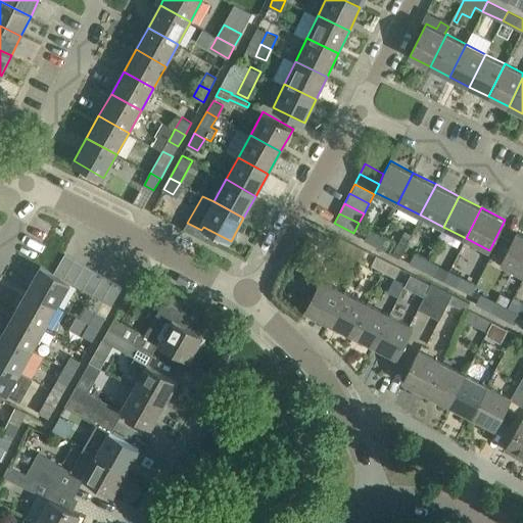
[(365,239),(376,245),(381,235),(370,229),(365,239)]
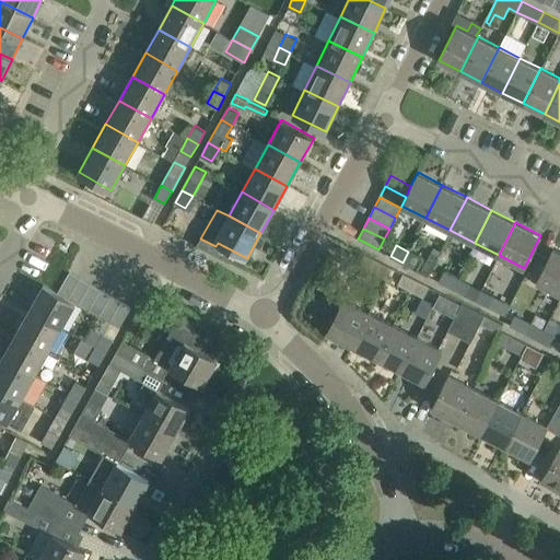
[(526,277),(559,293),(559,252),(553,248),(548,258),(538,254),(526,277)]
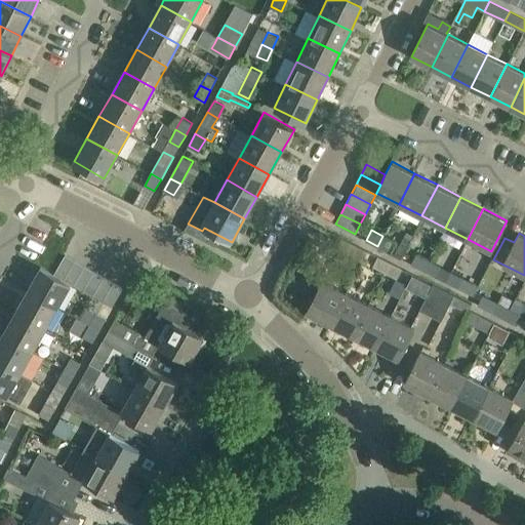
[(402,240),(395,253),(401,257),(410,239),(404,236),(402,235),(399,238),(402,240)]
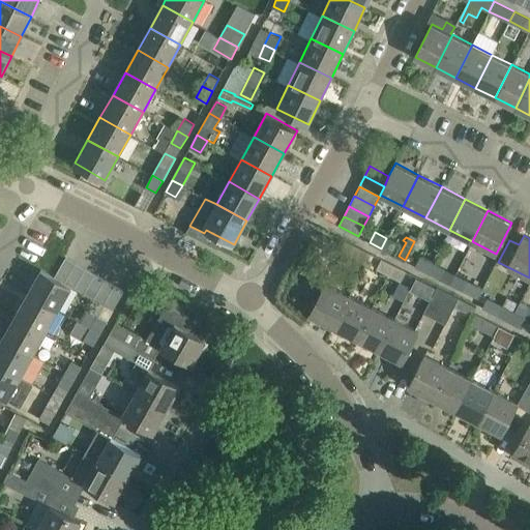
[(386,238),(381,248),(394,255),(400,244),(386,238)]
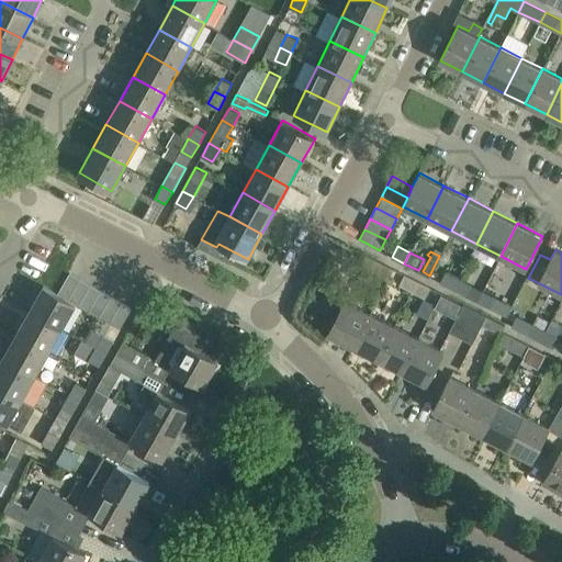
[(360,266),(388,280),(394,268),(367,254),(360,266)]
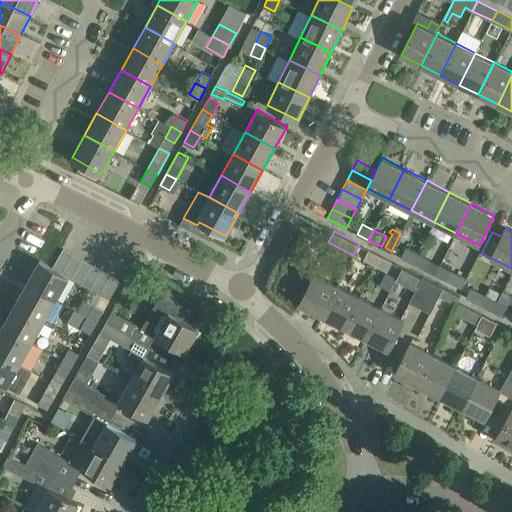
[(401,257),(413,263),(418,253),(406,247),(401,257)]
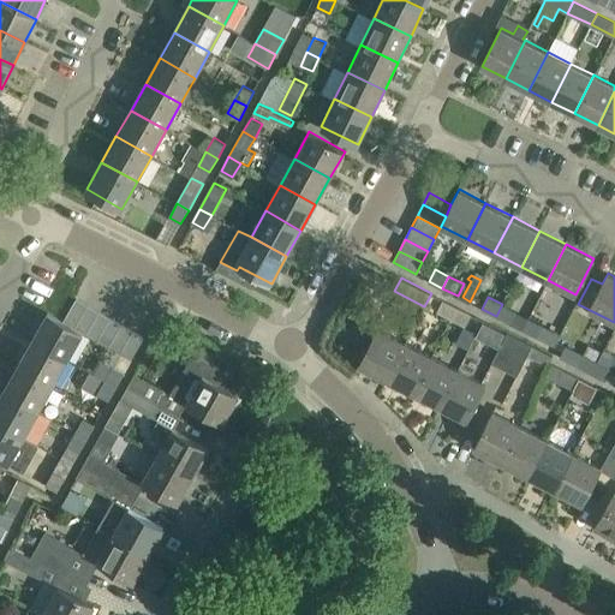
[(529,317),(523,329),(555,346),(561,334),(543,326),(545,321),(547,318),(547,312),(547,308),(547,299),(541,297),(530,318),(529,317)]
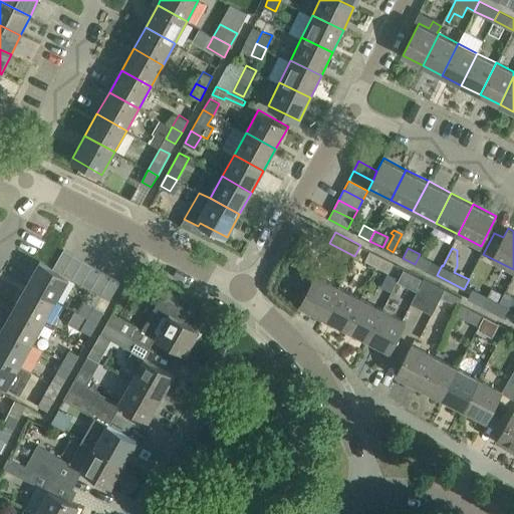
[(63,249),(53,268),(62,273),(73,255),(63,249)]
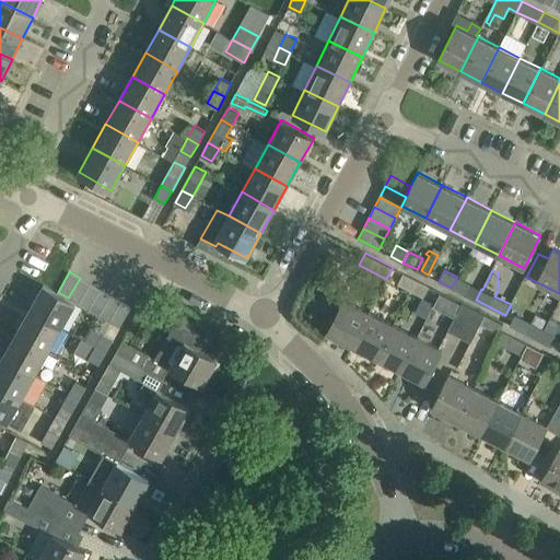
[(399,283),(411,290),(417,279),(405,272),(399,283)]
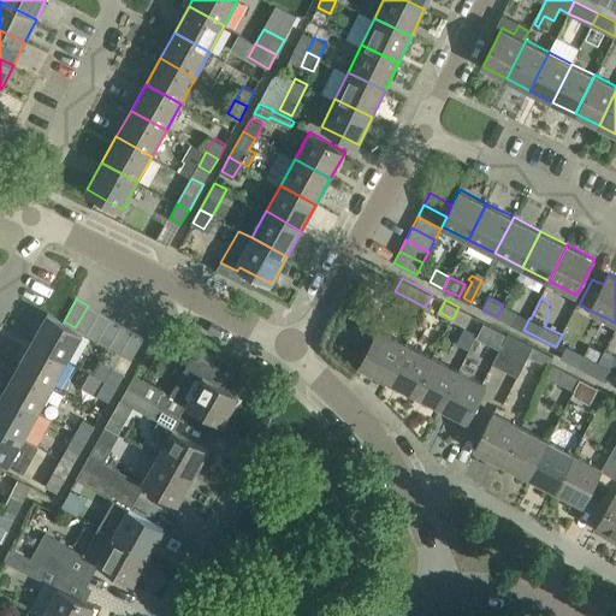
[(497,317),(523,330),(529,318),(503,304),(497,317)]
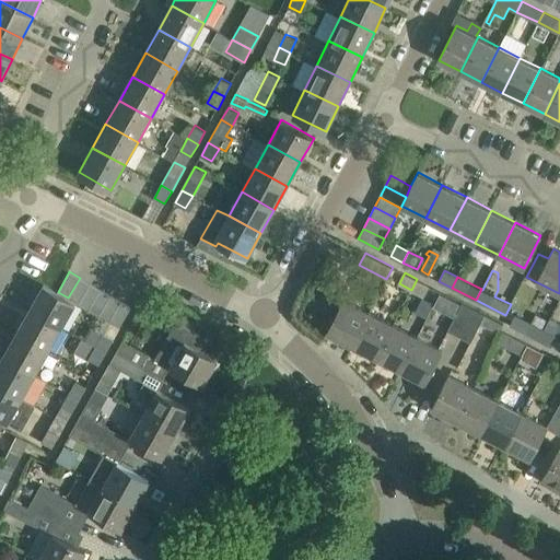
[(90,283),(80,278),(68,298),(77,302),(79,303),(90,283)]
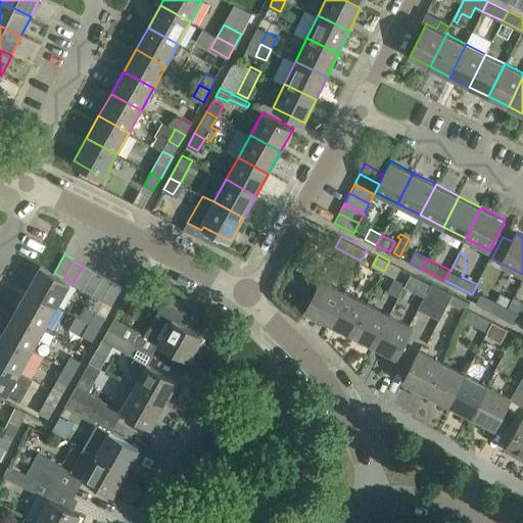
[(389,260),(384,271),(396,277),(401,267),(389,260)]
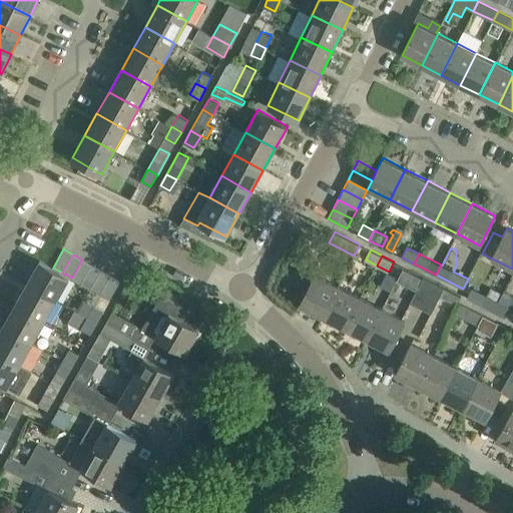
[(92,265),(82,260),(72,278),(81,284),(92,265)]
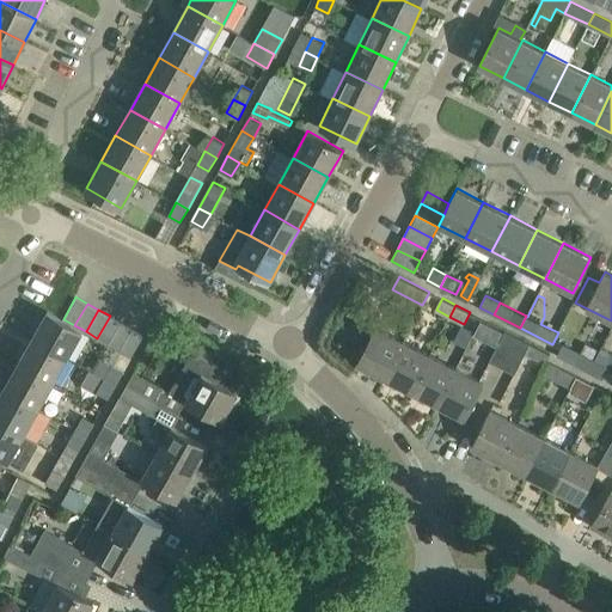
[(48,311),(32,337),(68,357),(84,330),(74,325),(63,319),(48,311)]
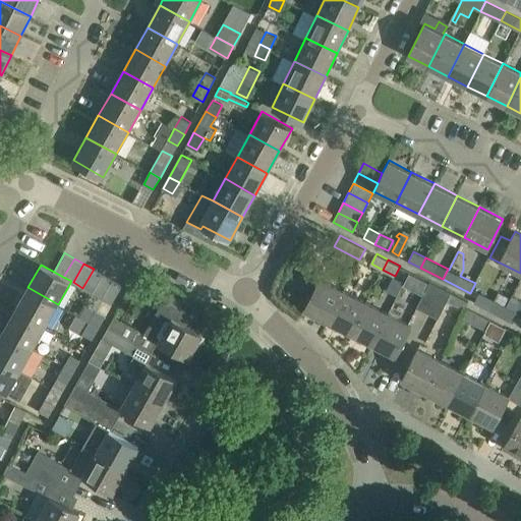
[(103,275),(94,269),(82,288),(92,293),(103,275)]
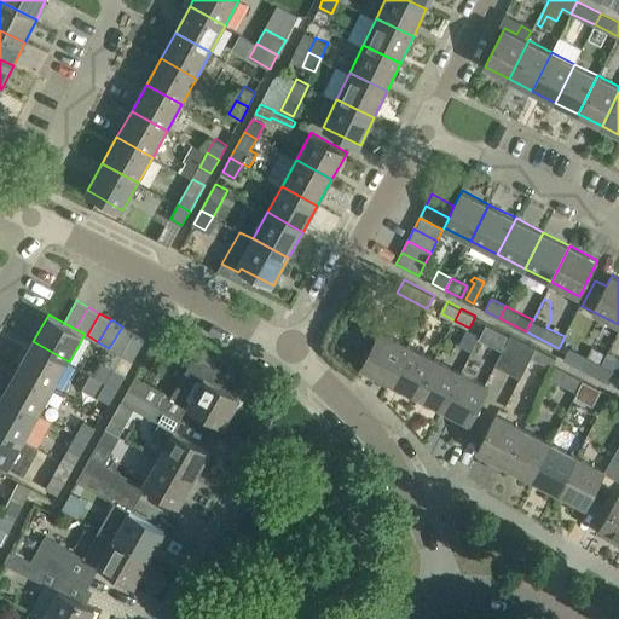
[(489,324),(481,337),(502,350),(509,335),(489,324)]
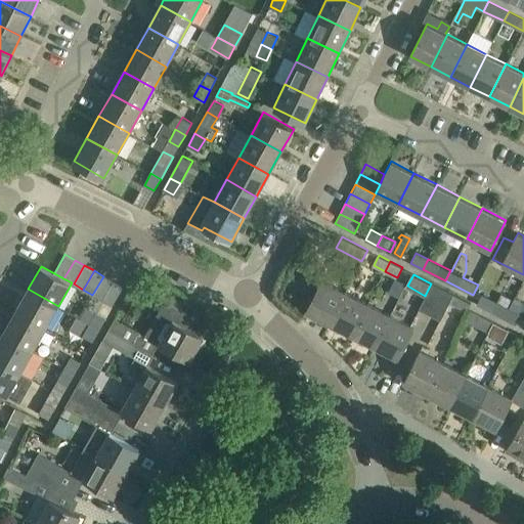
[(113,281),(103,276),(92,295),(102,300),(113,281)]
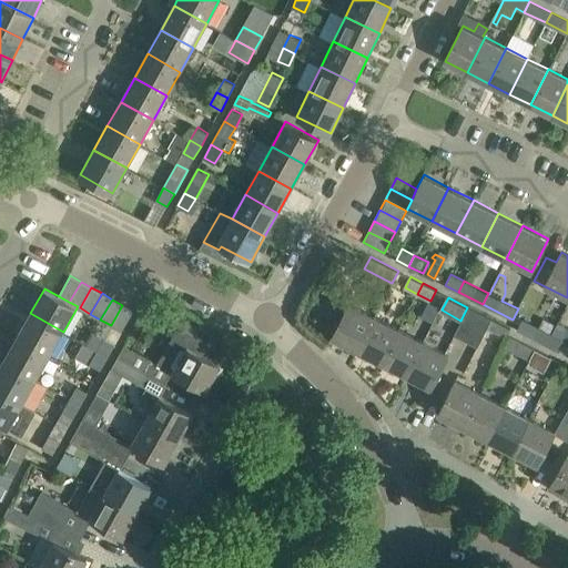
[(332,336),(358,350),(375,316),(348,303),(332,336)]
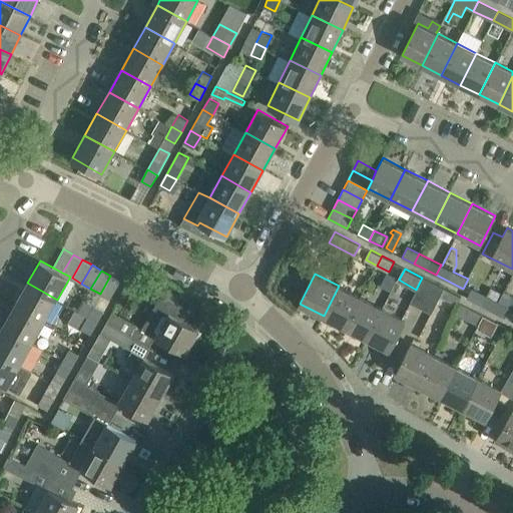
[(120,282),(110,276),(100,294),(101,295),(109,300),(120,282)]
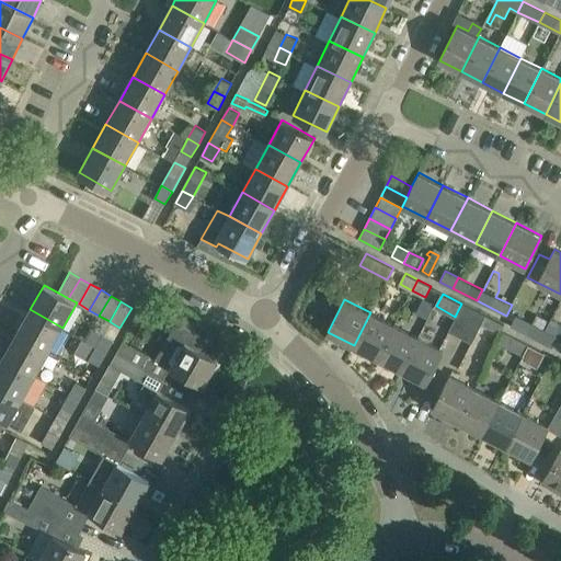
[(450,331),(461,336),(476,309),(464,304),(450,331)]
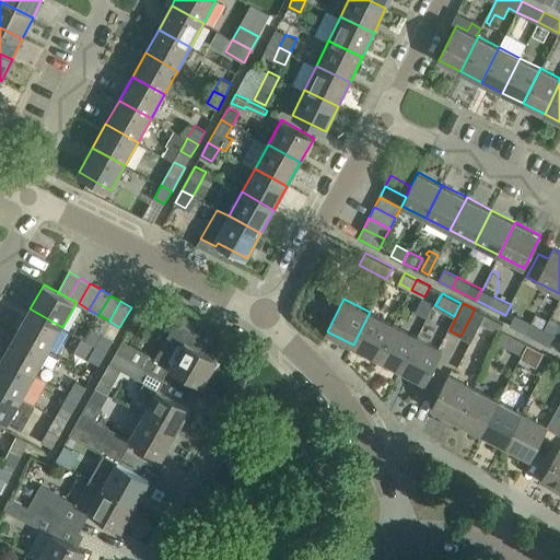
[(30,308),(16,333),(49,350),(62,327),(30,308)]
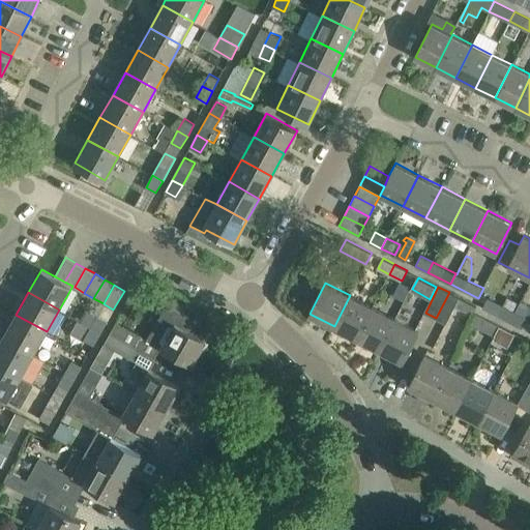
[(449,292),(436,318),(447,324),(455,306),(472,315),(476,306),(460,298),(461,297),(449,292)]
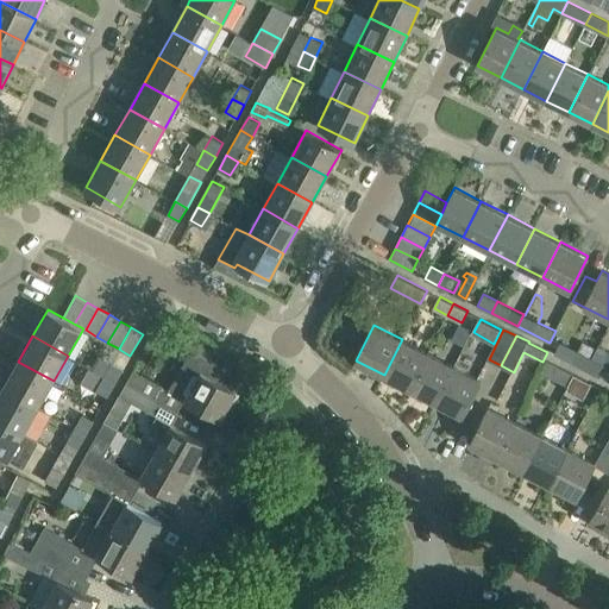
[(384,375),(410,389),(428,353),(402,339),(384,375)]
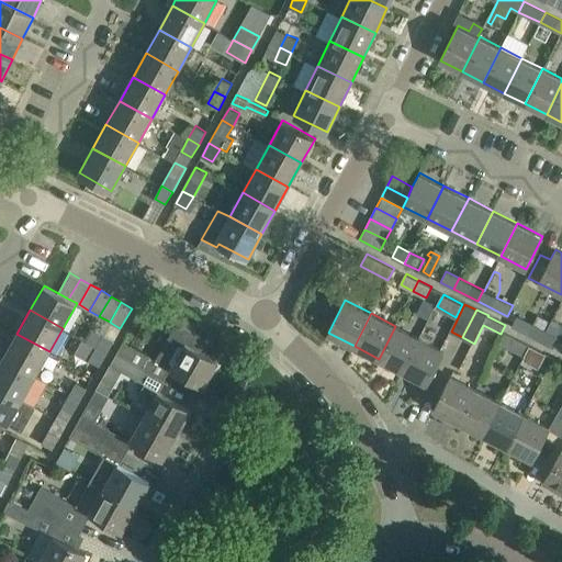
[(203,352),(210,340),(177,322),(156,359),(203,386),(218,360),(203,352)]
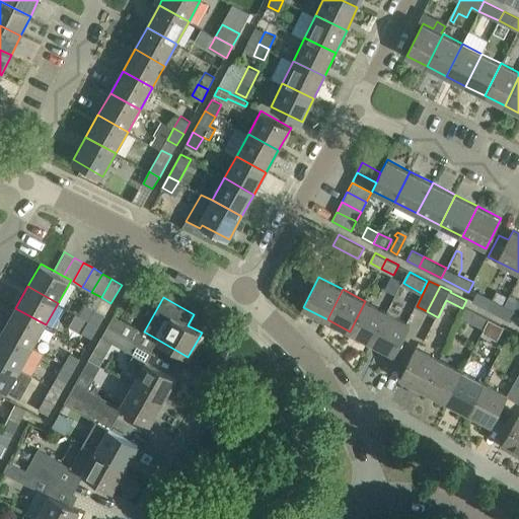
[(104,314),(110,303),(102,298),(96,310),(95,309),(88,320),(98,326),(104,314)]
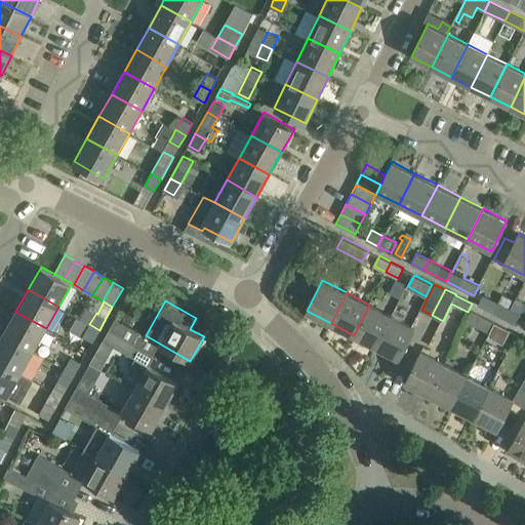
[(493,312),(505,318),(510,308),(498,303),(493,312)]
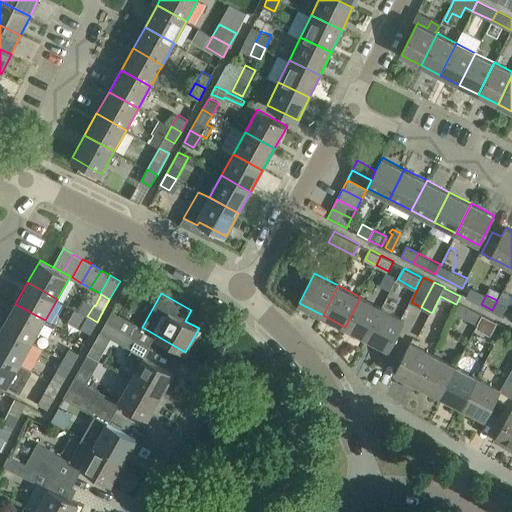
[(345,327),(367,338),(382,308),(360,297),(345,327)]
